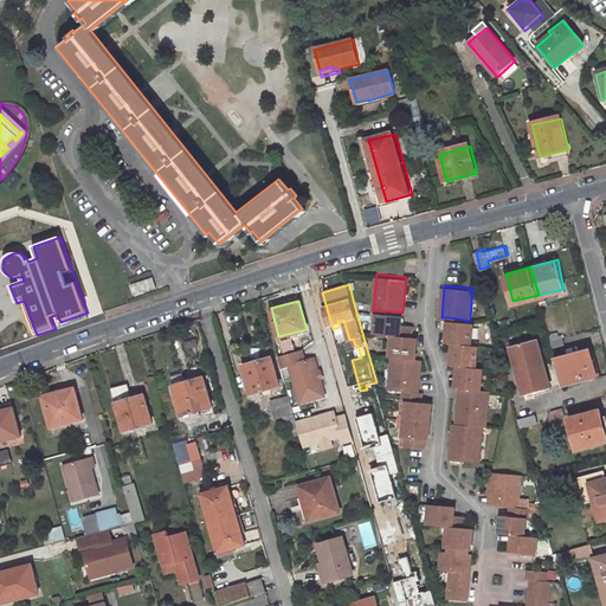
[(391,331),(412,334),(413,323),(403,321),(403,313),(378,310),(375,330),(391,331)]
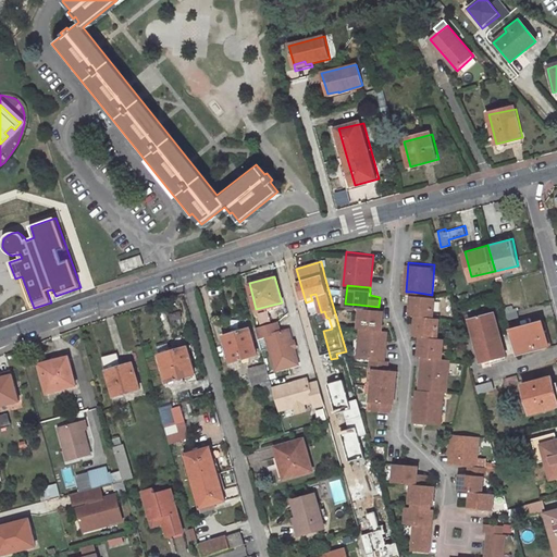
[(432,295),(412,292),(411,312),(417,313),(433,314),(434,295),(432,295)]
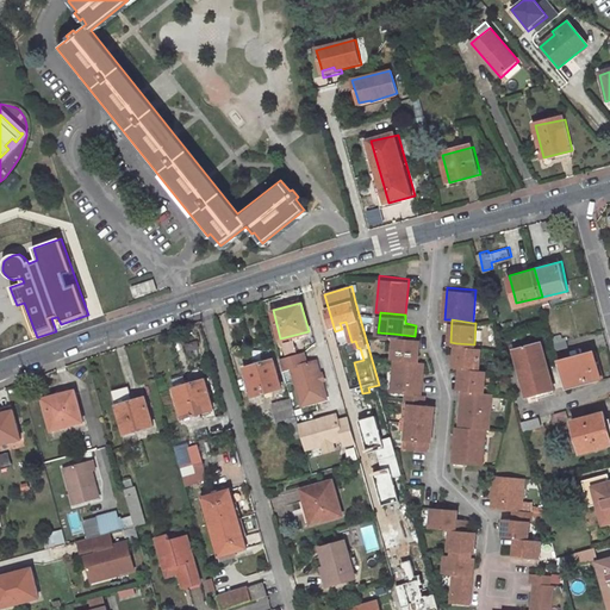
[(415,336),(393,334),(392,356),(394,356),(419,359),(421,337),(415,336)]
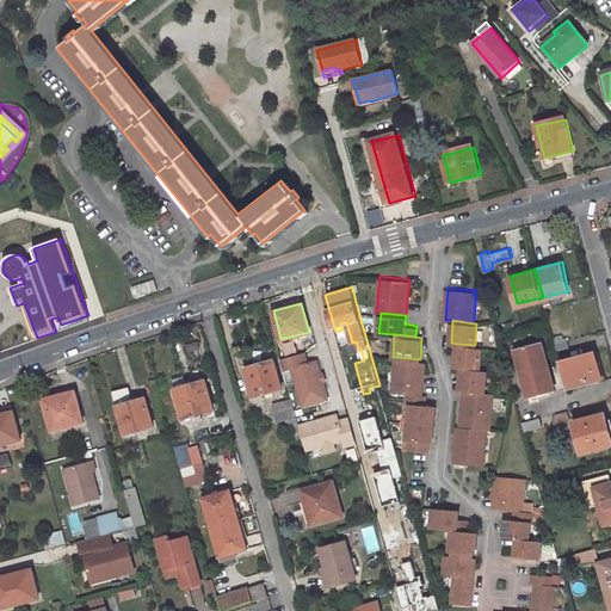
[(542,339),(516,346),(528,392),(554,386),(542,339)]
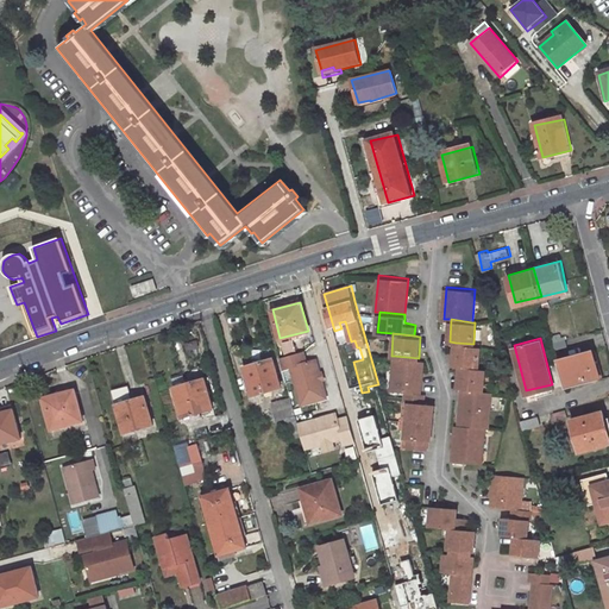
[(478,366),(481,345),(473,344),(456,343),(454,364),(460,365),(478,366)]
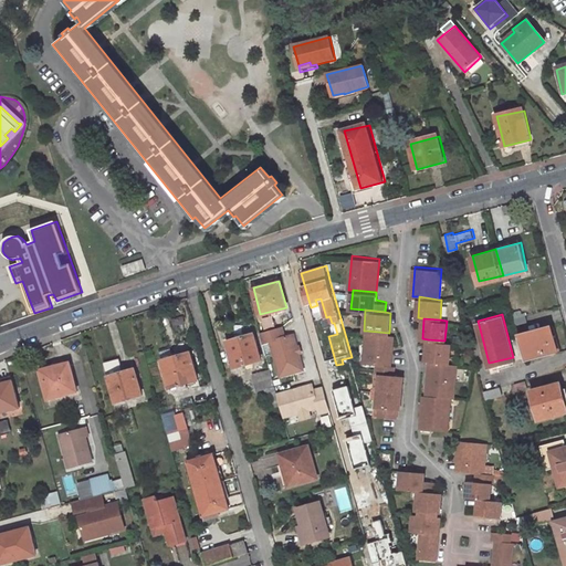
[(553,325),(519,334),(525,357),(558,348),(553,325)]
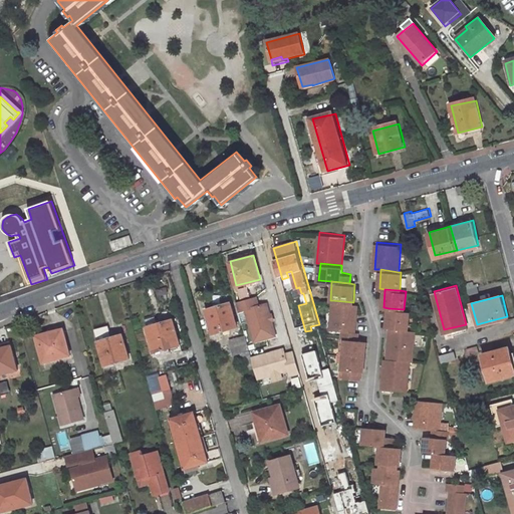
[(332,300),(330,327),(342,329),(355,330),(357,302),(353,302),(332,300)]
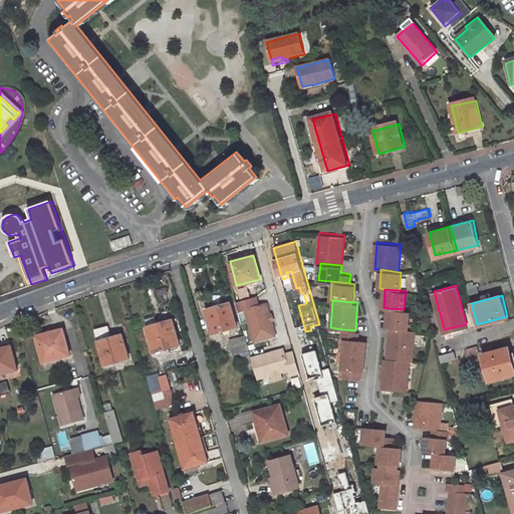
[(230,302),(206,309),(213,332),(236,326),(230,302)]
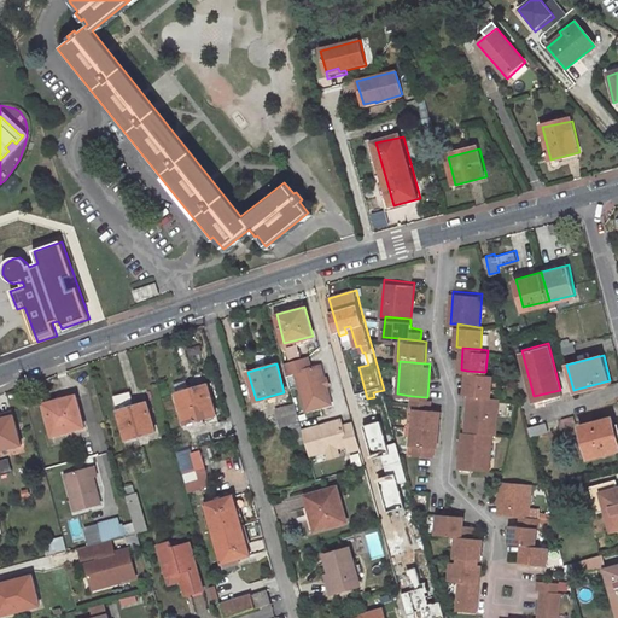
[(470,392),(491,395),(493,373),(485,372),(467,371),(466,392),(470,392)]
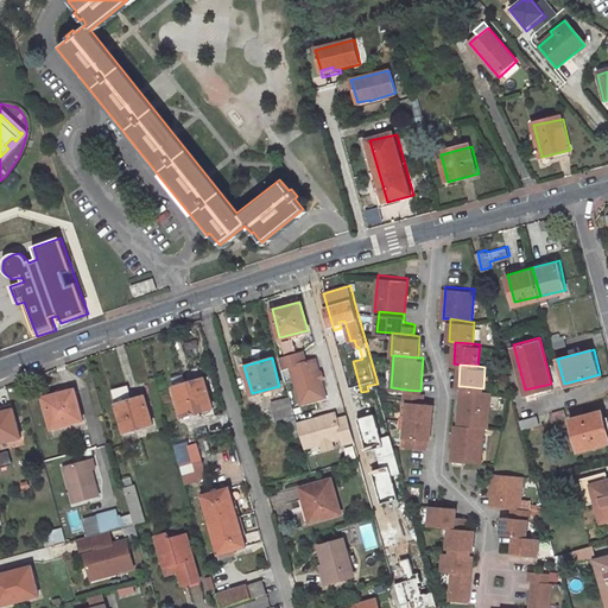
[(175,385),(184,419),(201,415),(200,413),(214,410),(204,378),(175,385)]
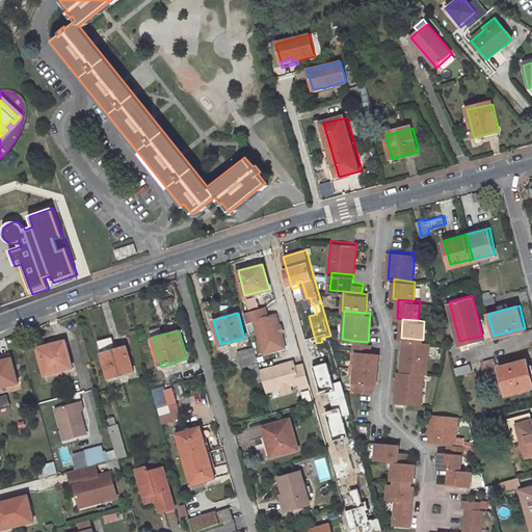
[(103,352),(117,347),(114,336),(100,340),(103,352)]
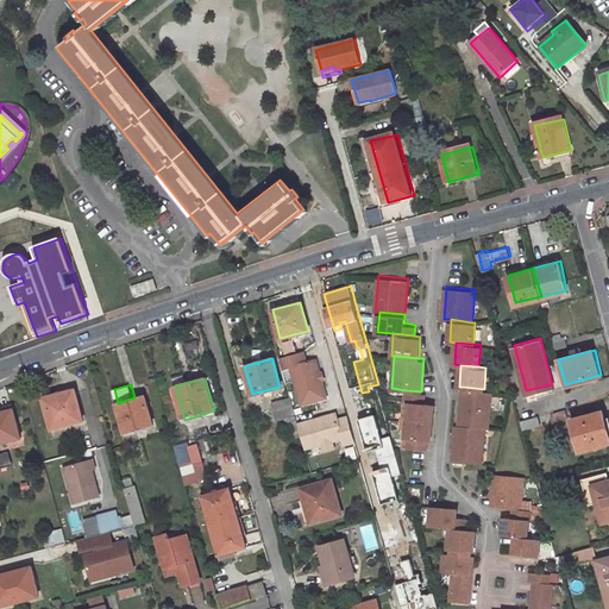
[(488,426),(491,390),(484,389),(463,387),(459,424),(485,426),(488,426)]
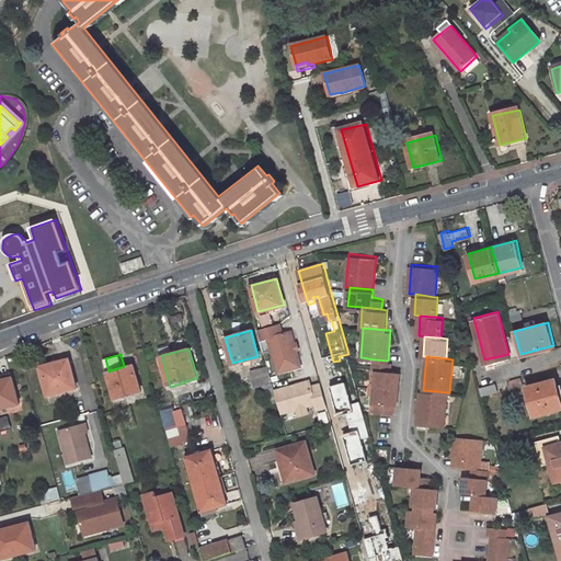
[(48,395),(77,388),(71,364),(69,359),(42,366),(48,395)]
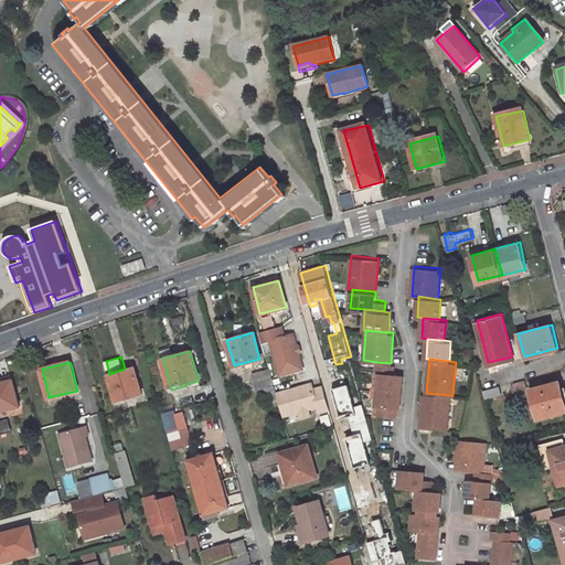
[(394,372),(394,363),(391,363),(376,362),(376,366),(375,371),(379,372),(377,388),(402,391),(403,373),(394,372)]
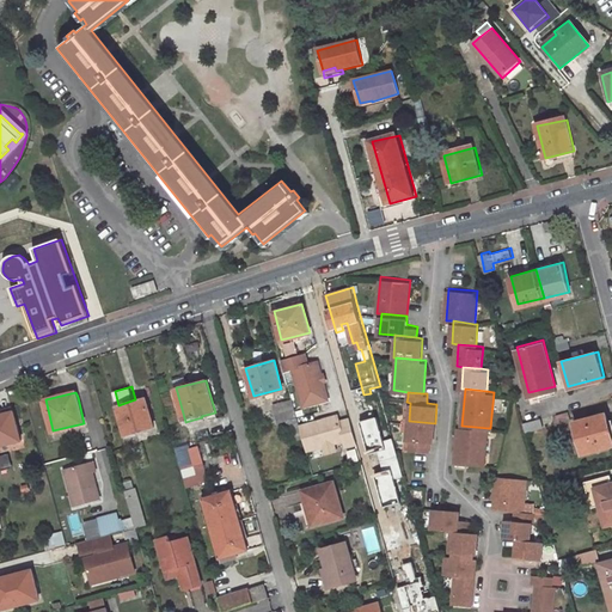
[(294,407),(307,403),(305,393),(291,397),(294,407)]
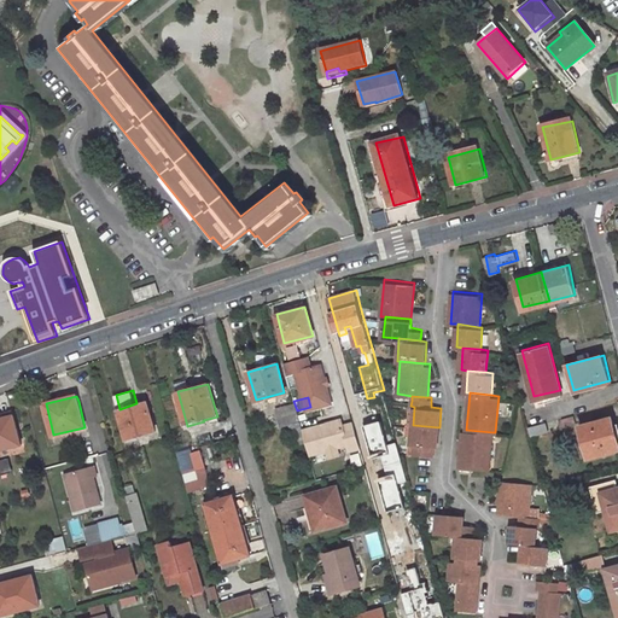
[(136,403),(120,409),(127,438),(156,430),(147,401),(136,403)]
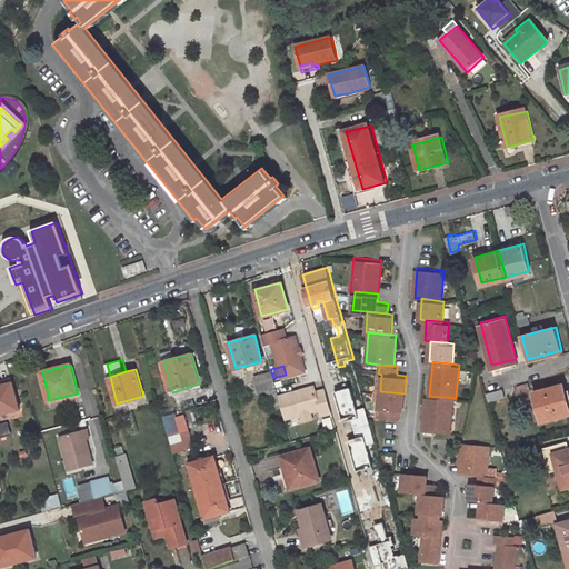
[(258,392),(267,390),(272,411),(281,408),(277,393),(273,378),(270,369),(253,375),(258,392)]
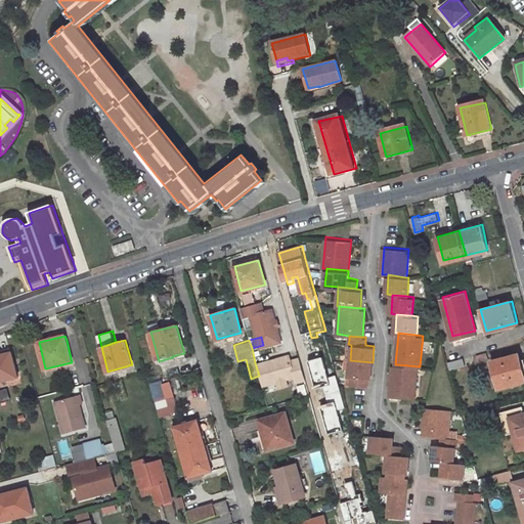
[(0,380),(17,376),(11,349),(0,352),(0,380)]
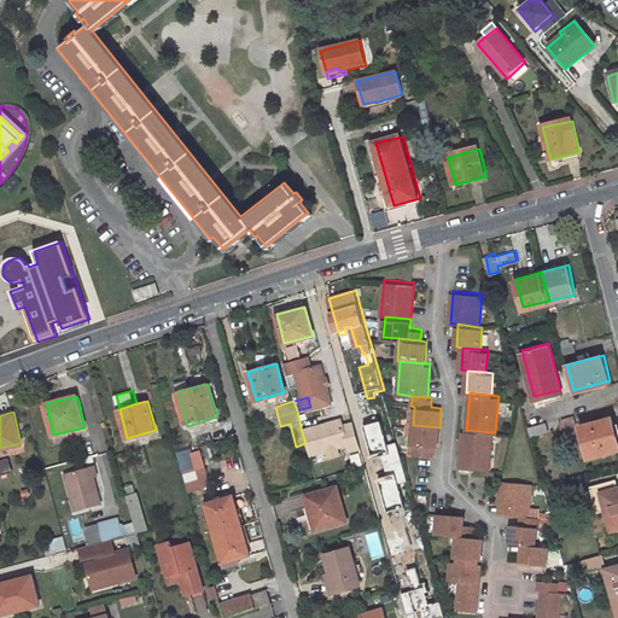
[(611,413),(579,421),(588,454),(617,444),(617,439),(613,421),(611,413)]
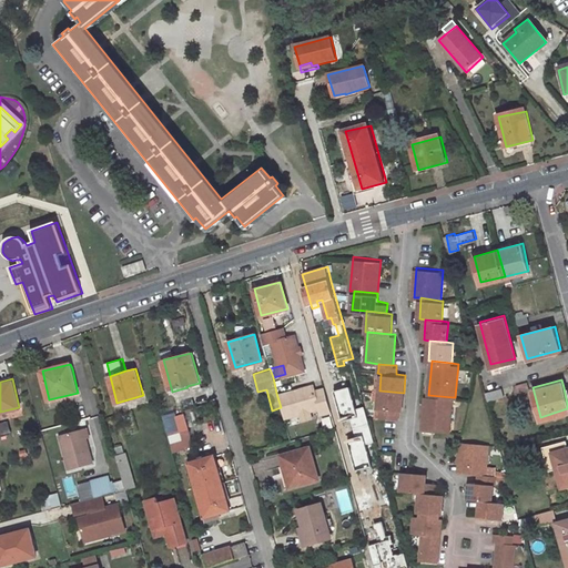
[(326,387),(343,448),(351,446),(334,385),(326,387)]
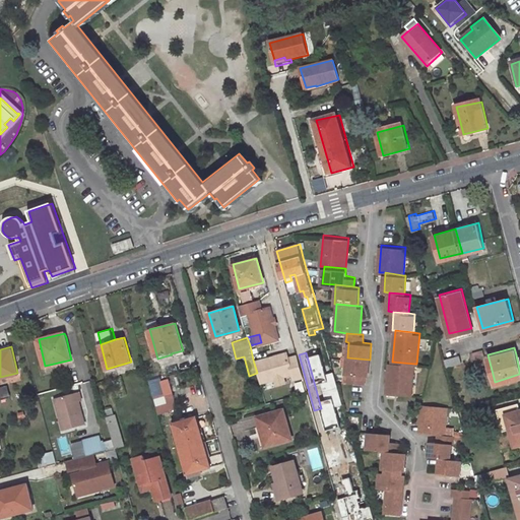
[(461,361),(459,352),(445,356),(447,365),(461,361)]
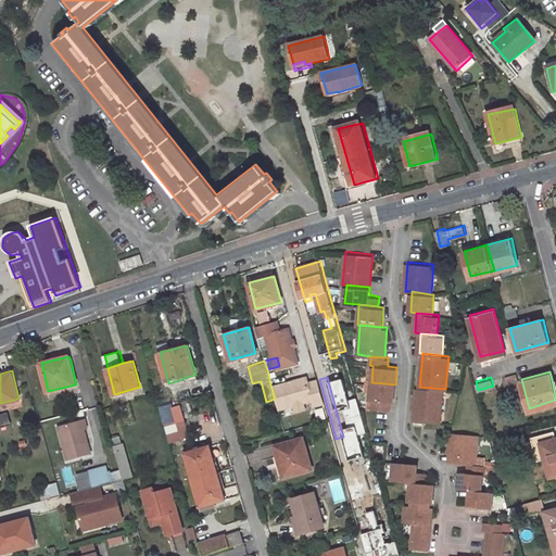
[(92,399),(88,382),(80,384),(85,400),(92,399)]
